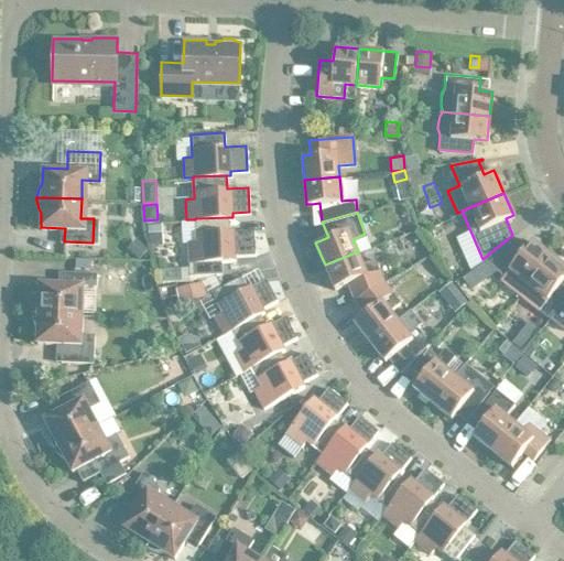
[(195,218),(195,219),(196,240),(187,240),(188,261),(194,261),(194,274),(220,273),(220,260),(235,259),(235,255),(255,254),(253,229),(229,230),(228,217),(195,218)]
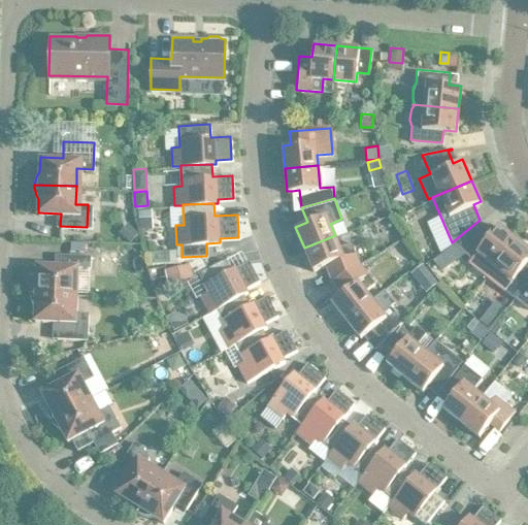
[(151,207),(137,207),(138,227),(152,227),(151,207)]
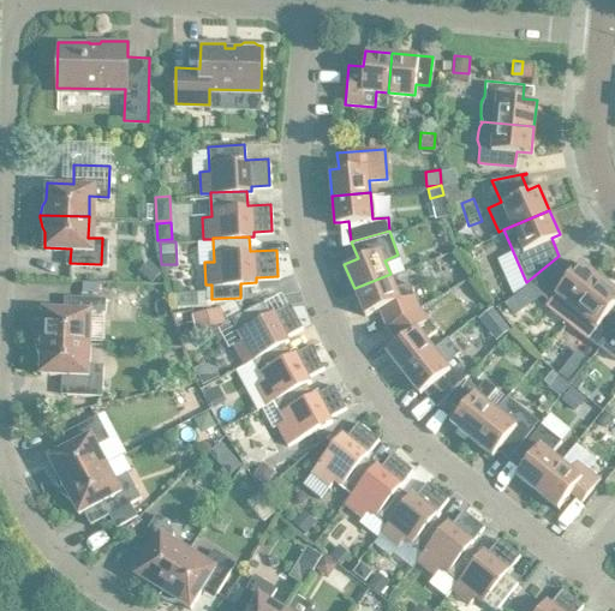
[(573,268),(559,256),(526,282),(548,299),(544,303),(566,319),(601,277),(579,261),(573,268)]
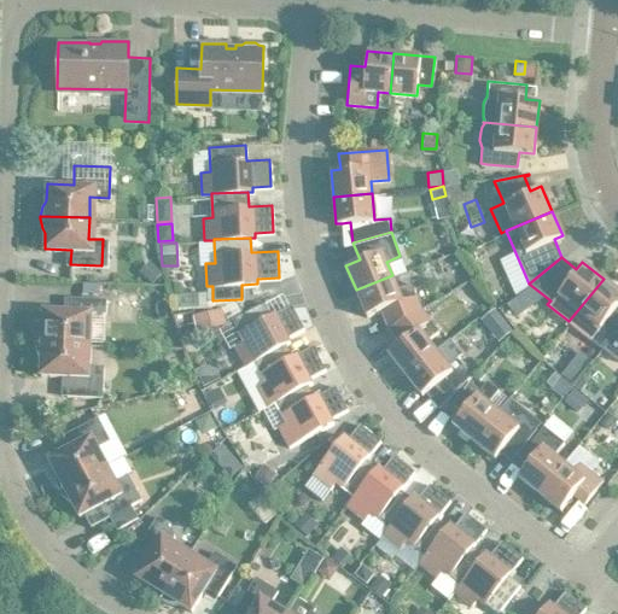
[(162,269),(152,261),(141,273),(151,281),(162,269)]
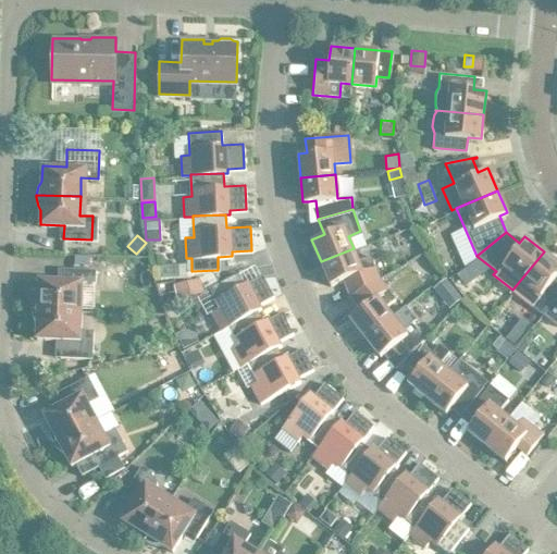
[(330,284),(343,279),(349,295),(379,278),(370,254),(357,259),(354,248),(321,261),(330,284)]
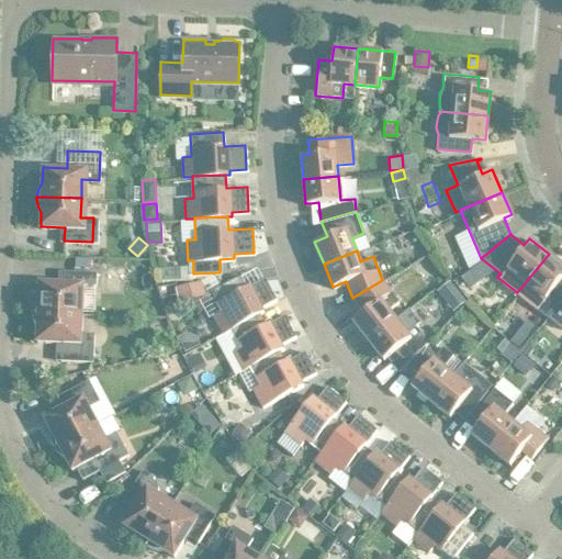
[(517,292),(548,315),(561,297),(561,264),(549,254),(517,292)]
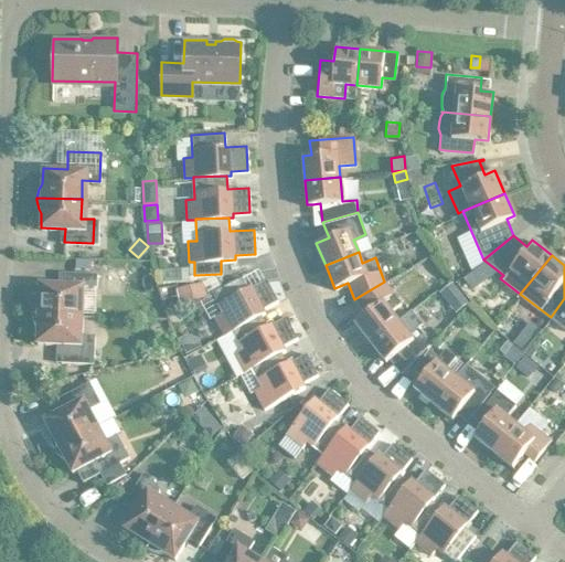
[(89,266),(89,256),(75,256),(74,266),(89,266)]
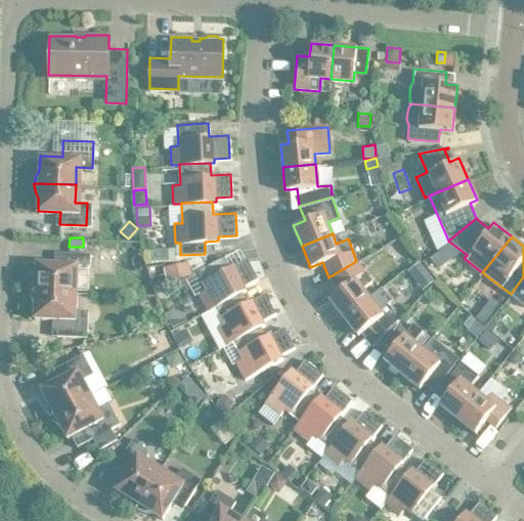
[(31,290),(76,292),(88,292),(89,252),(58,251),(58,263),(36,262),(36,276),(34,278),(32,281),(31,286),(31,290)]
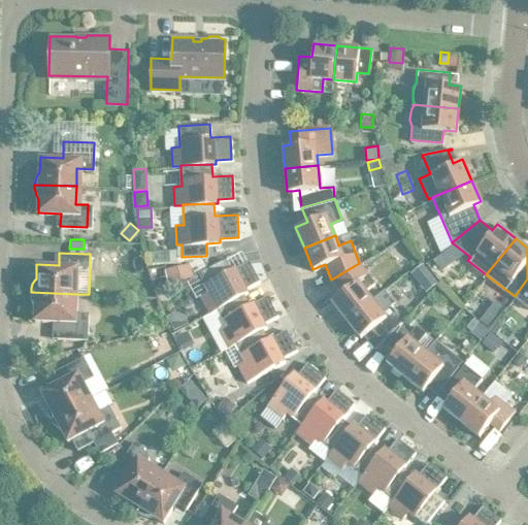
[(209,312),(217,307),(243,293),(244,293),(248,291),(245,287),(259,280),(249,260),(231,269),(225,258),(197,272),(207,291),(200,295),(209,312)]
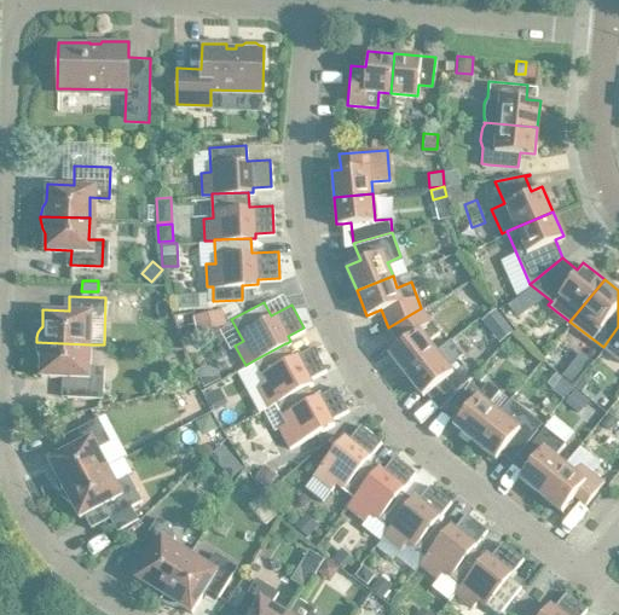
[(481,317),(487,325),(501,314),(495,306),(481,317)]
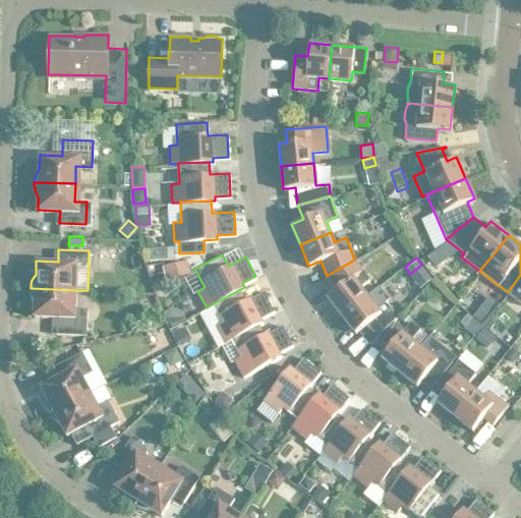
[(185,260),(162,265),(164,277),(187,272),(185,260)]
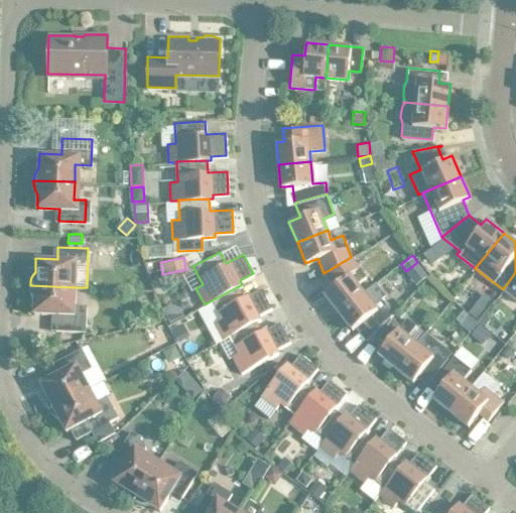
[(351,257),(324,273),(334,285),(324,293),(338,311),(363,291),(356,283),(366,275),(351,257)]
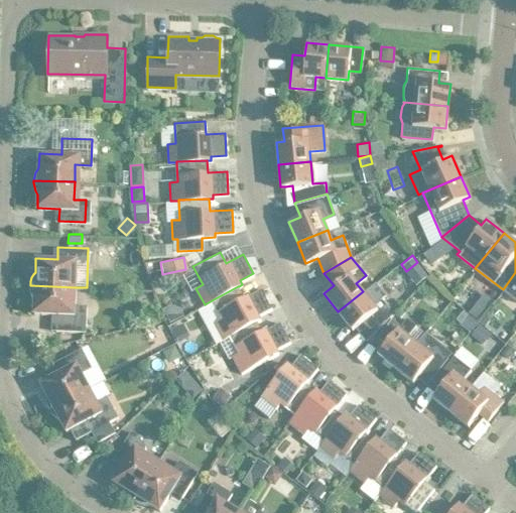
[(515,272),(503,289),(515,299),(515,272)]
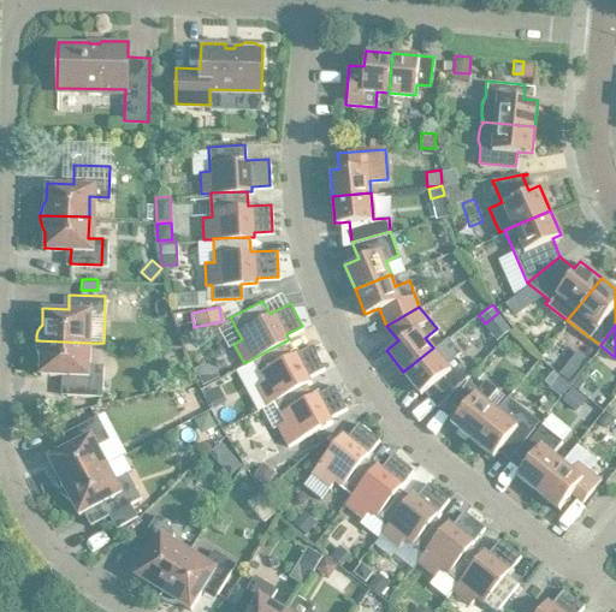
[(191,356),(208,349),(202,334),(185,340),(191,356)]
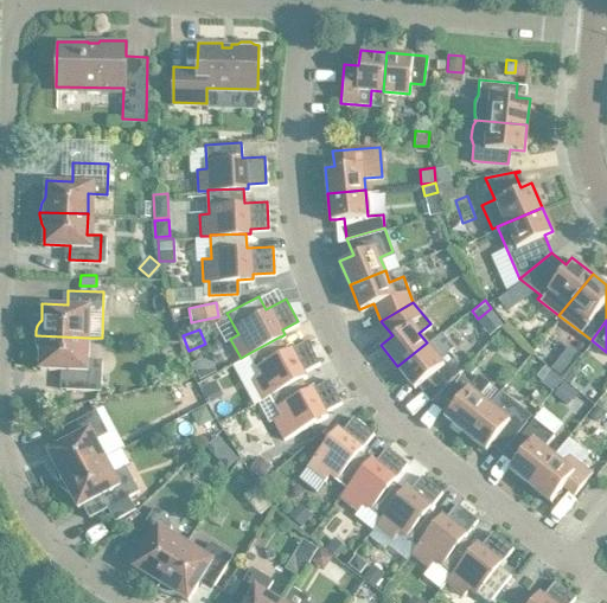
[(441,332),(427,342),(397,366),(414,386),(425,378),(438,393),(461,367),(448,351),(453,346),(441,332)]
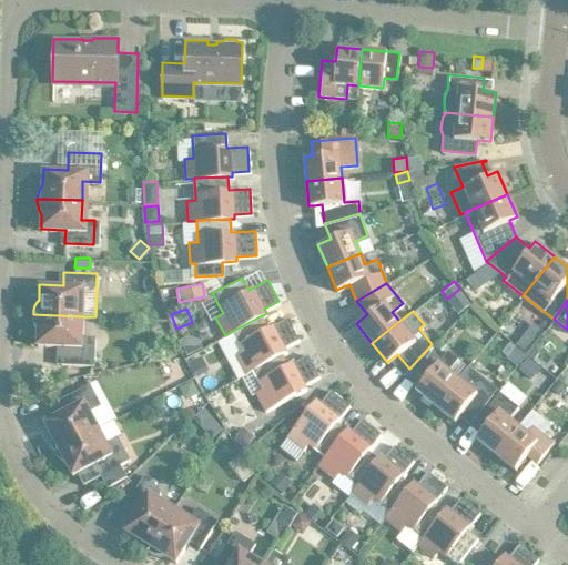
[(81,335),(82,316),(33,314),(33,316),(33,321),(36,325),(37,330),(37,344),(61,345),(60,363),(93,364),(94,335),(81,335)]
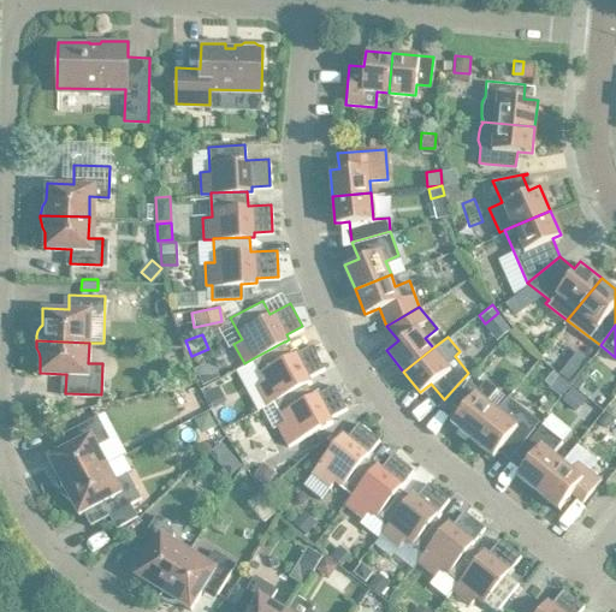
[(253,358),(264,380),(255,384),(266,404),(274,399),(274,398),(306,381),(307,382),(311,380),(308,375),(324,367),(312,343),(291,354),(285,342),(284,342),(253,358)]
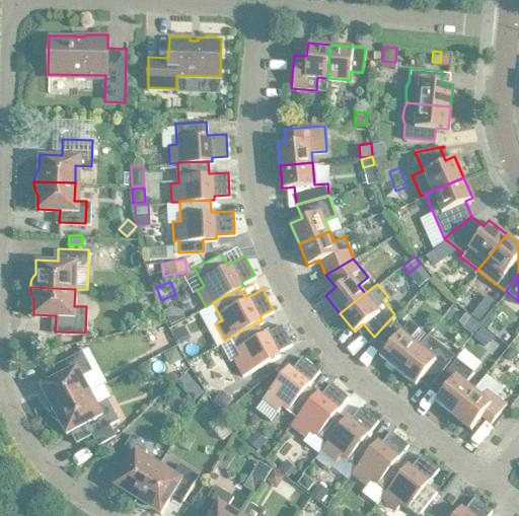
[(470,314),(480,322),(498,301),(487,293),(470,314)]
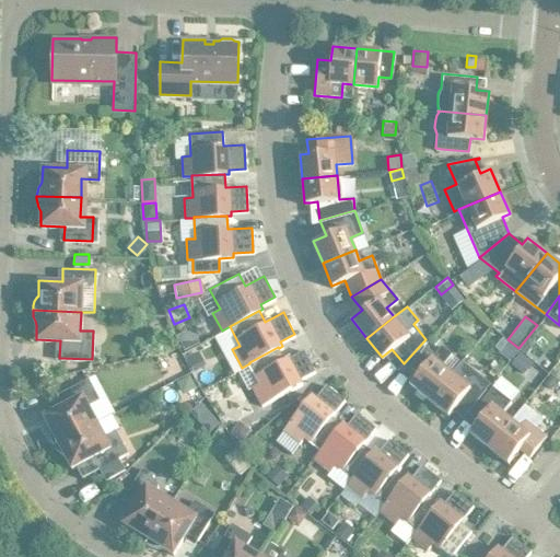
[(409,384),(429,399),(451,372),(441,364),(451,354),(441,346),(435,352),(424,345),(408,366),(418,373),(409,384)]
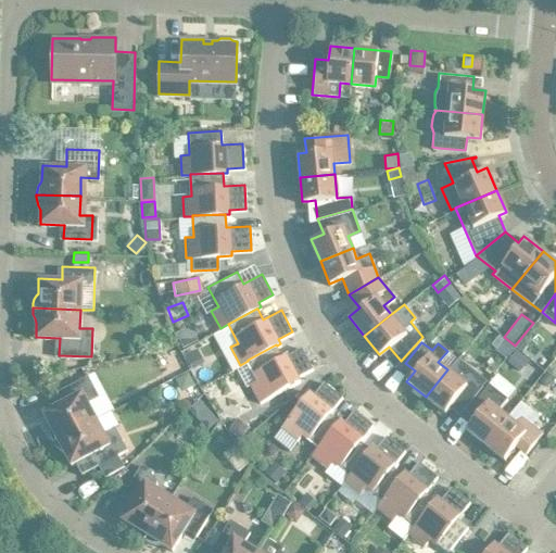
[(282,356),(277,346),(276,344),(248,360),(248,361),(257,379),(250,384),(260,401),(300,379),(298,375),(312,367),(301,347),(282,356)]
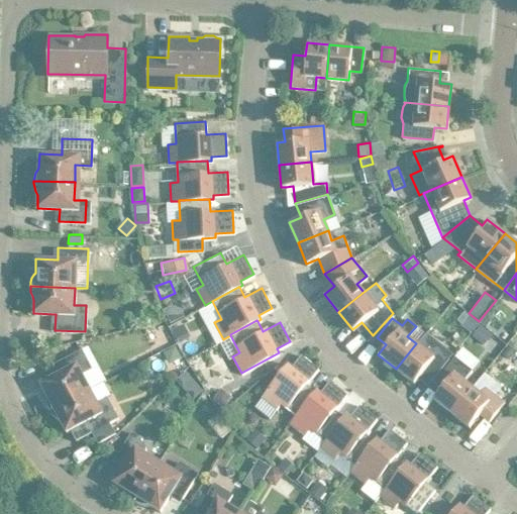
[(171,328),(178,340),(190,334),(183,322),(171,328)]
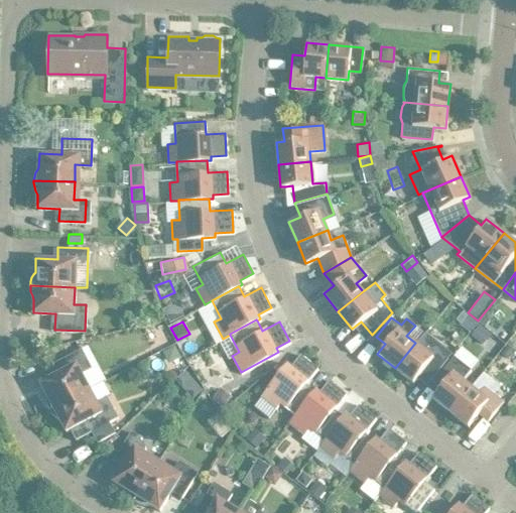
[(482,343),(491,332),(479,323),(471,333),(482,343)]
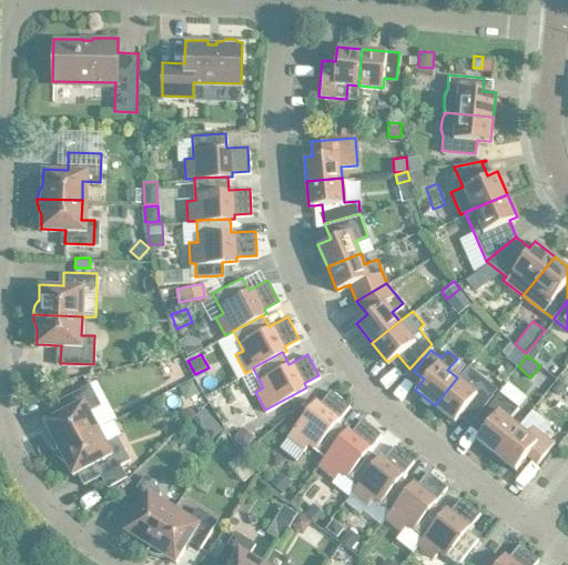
[(476,392),(457,377),(435,405),(454,421),(463,410),(473,417),(493,393),(482,385),(476,392)]
